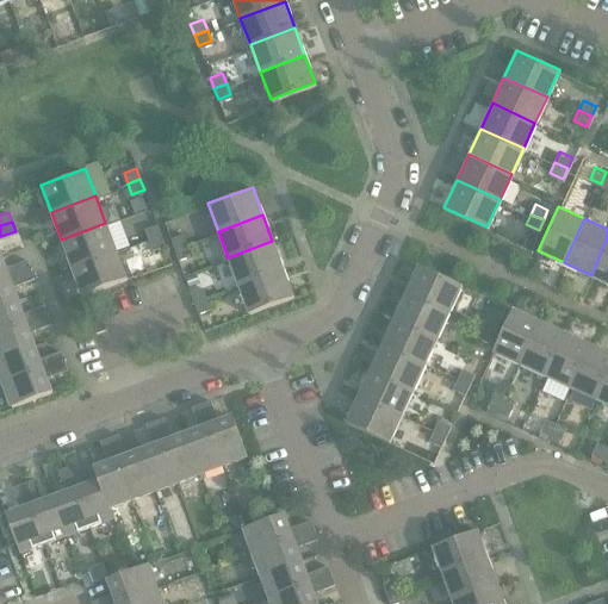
[(61,240),(70,266),(115,249),(105,223),(61,240)]
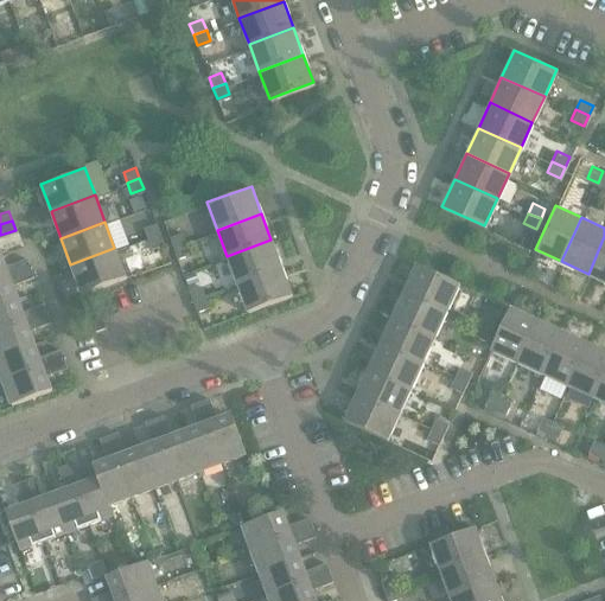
[(155,222),(142,227),(146,237),(159,232),(155,222)]
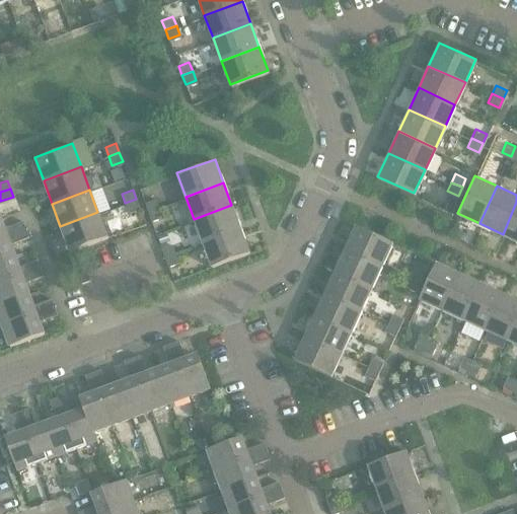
[(155,197),(143,201),(147,210),(158,206),(155,197)]
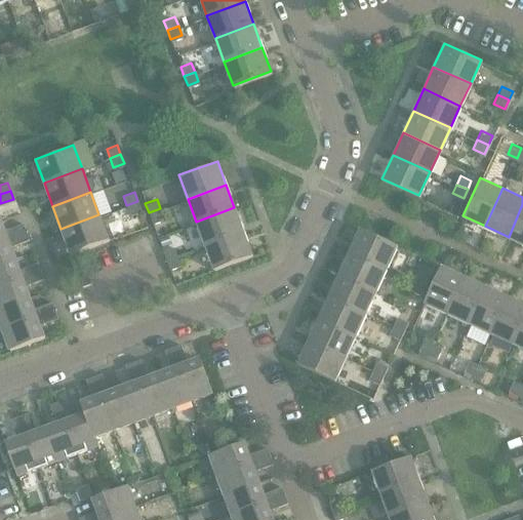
[(137,201),(126,205),(129,214),(141,210),(137,201)]
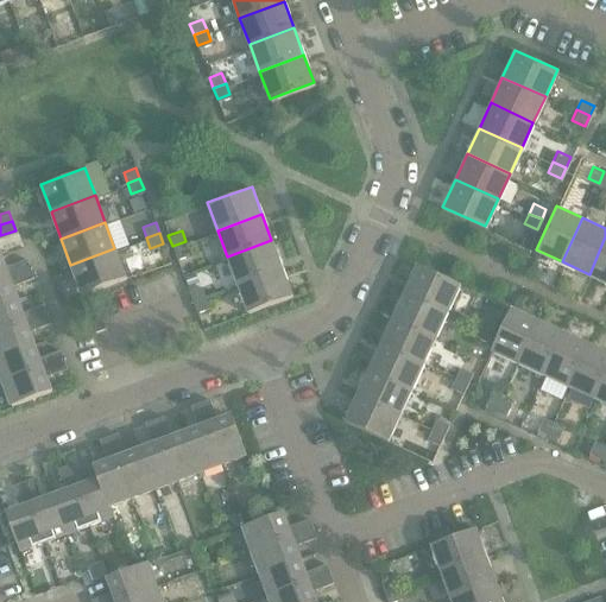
[(605,236),(589,274),(605,282),(605,236)]
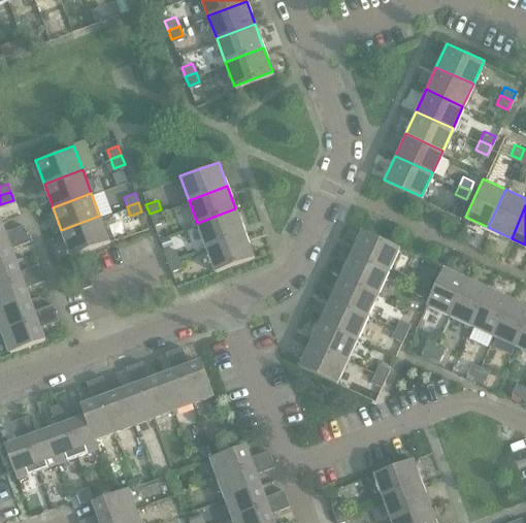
[(197,223),(205,246),(243,231),(235,208),(197,223)]
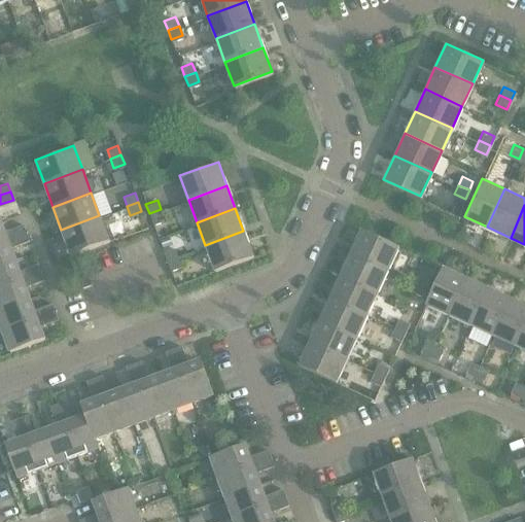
[(161,209),(149,213),(152,223),(164,219),(161,209)]
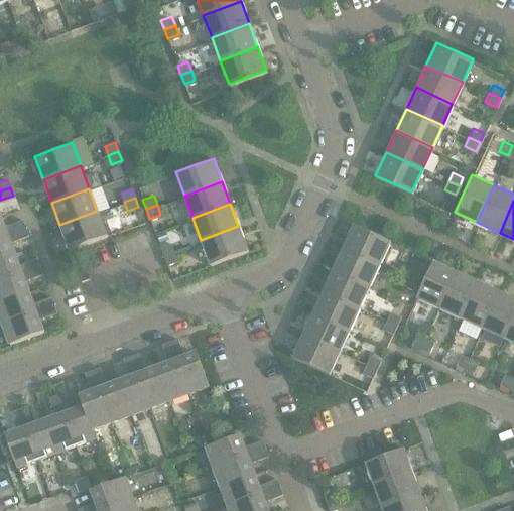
[(106,234),(97,211),(59,225),(69,248),(106,234)]
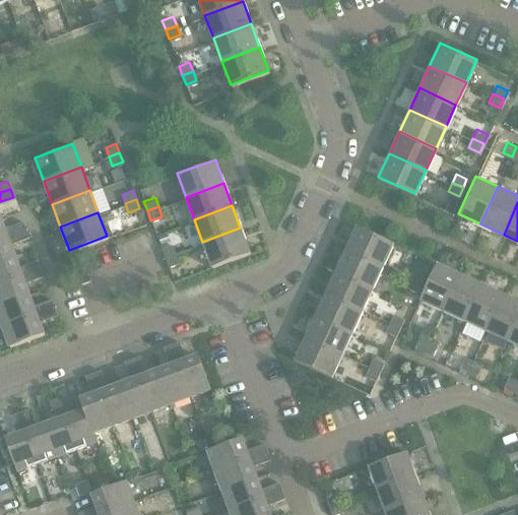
[(0,237),(6,235),(24,228),(21,219),(3,227),(0,218),(0,237)]
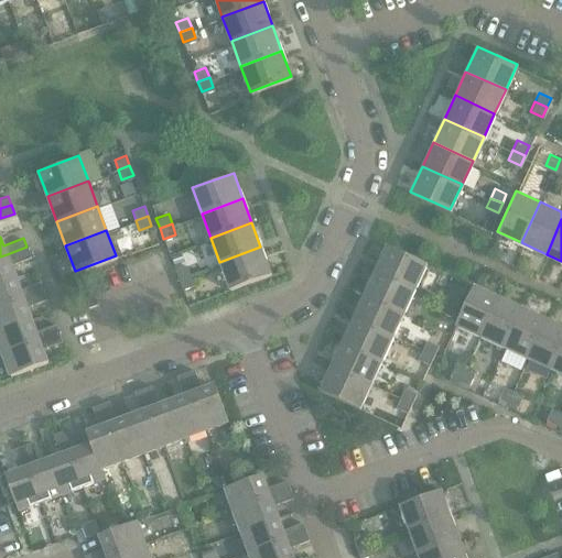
[(386,243),(375,267),(414,286),(425,262),(386,243)]
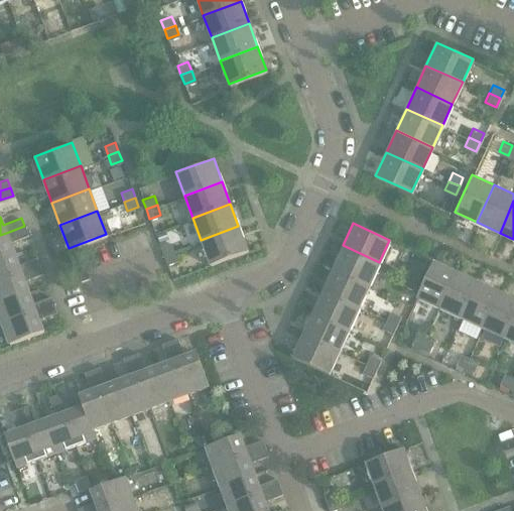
[(6,233),(0,235),(0,256),(13,252),(9,241),(27,234),(24,226),(6,233)]
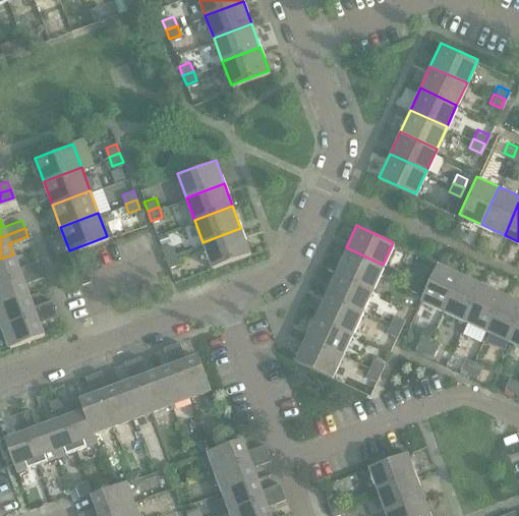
[(249,252),(240,228),(203,242),(211,266),(249,252)]
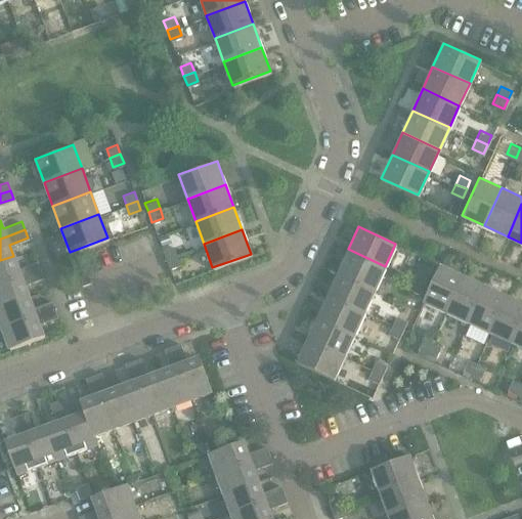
[(173,246),(162,250),(165,259),(177,254),(173,246)]
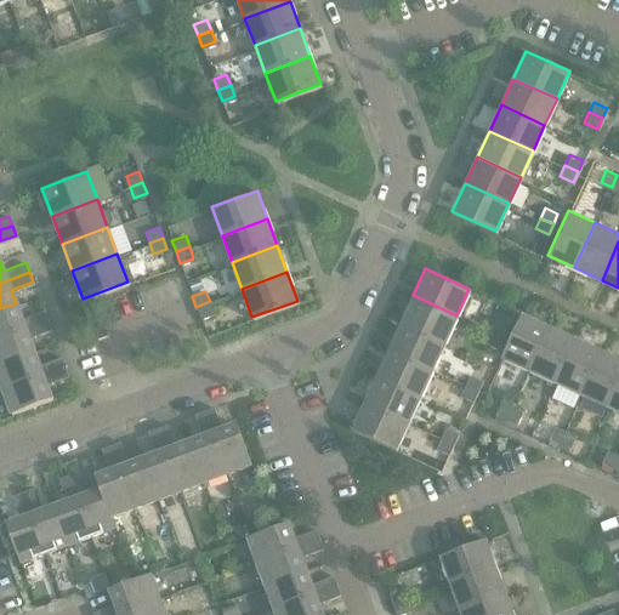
[(444,342),(456,315),(413,295),(401,322),(444,342)]
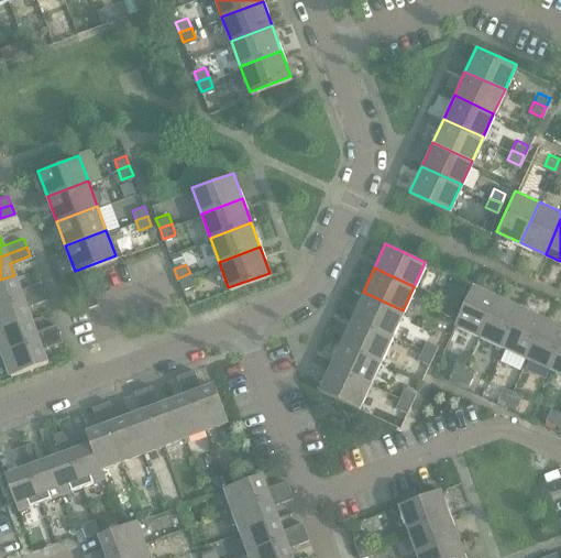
[(190,273),(177,279),(180,287),(194,283),(190,273)]
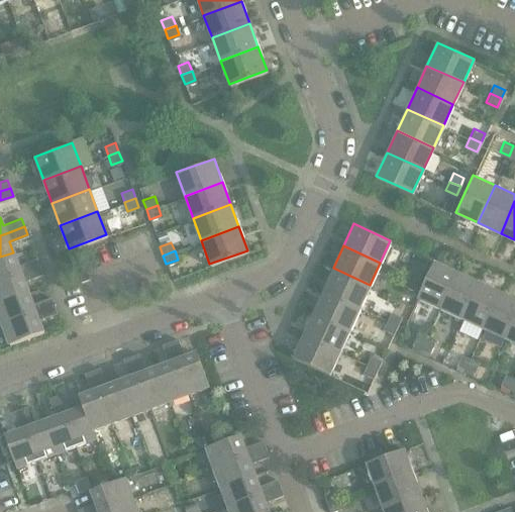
[(17,264),(13,252),(0,257),(0,279),(20,272),(38,266),(36,258),(17,264)]
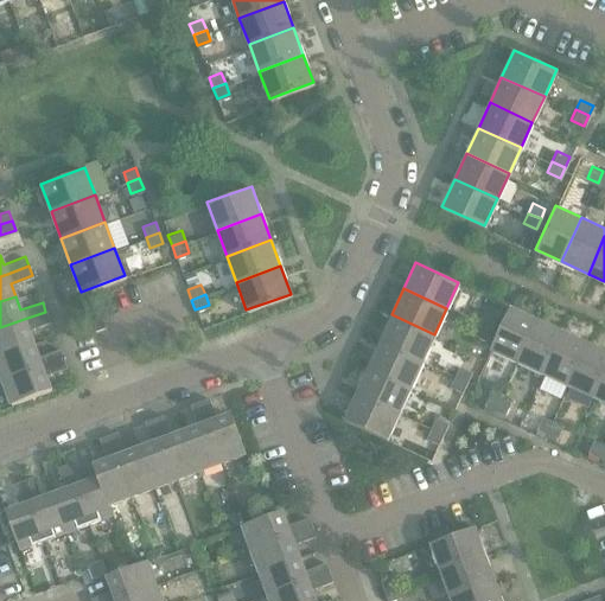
[(490,347),(515,359),(535,317),(509,305),(490,347)]
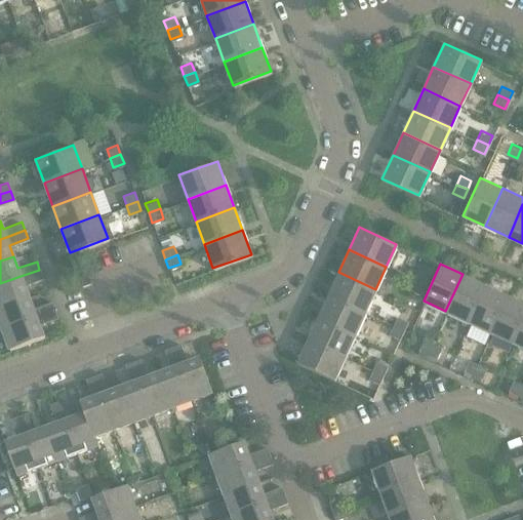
[(21,276),(0,283),(0,305),(28,295),(24,285),(42,278),(39,270),(21,276)]
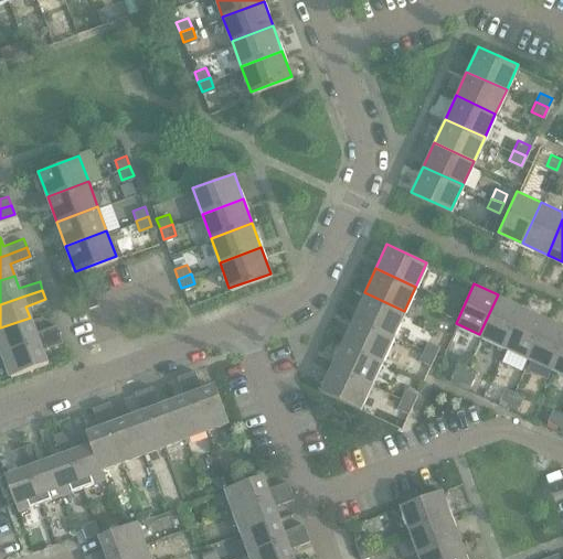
[(93,290),(84,294),(88,307),(97,302),(95,296),(93,290)]
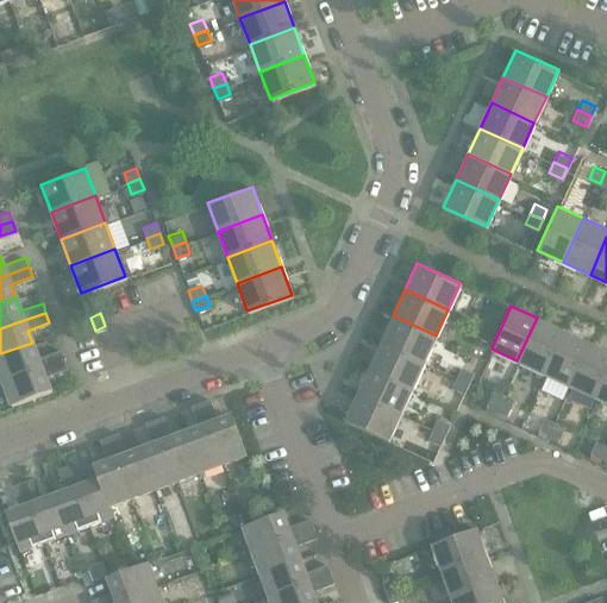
[(483,313),(479,325),(492,330),(496,319),(483,313)]
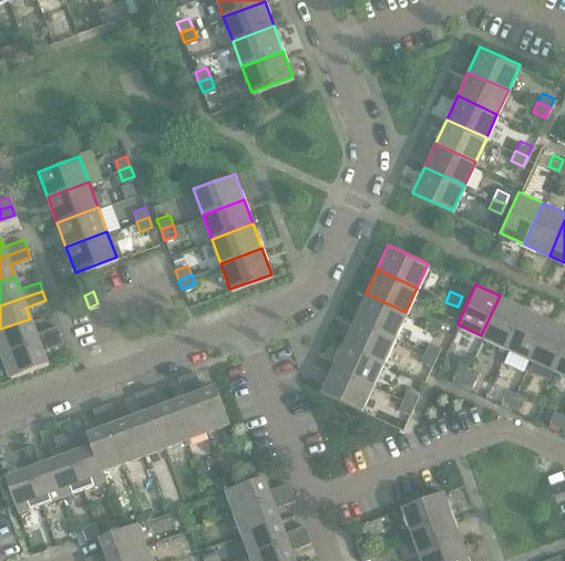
[(396,335),(406,312),(366,293),(355,318),(396,335)]
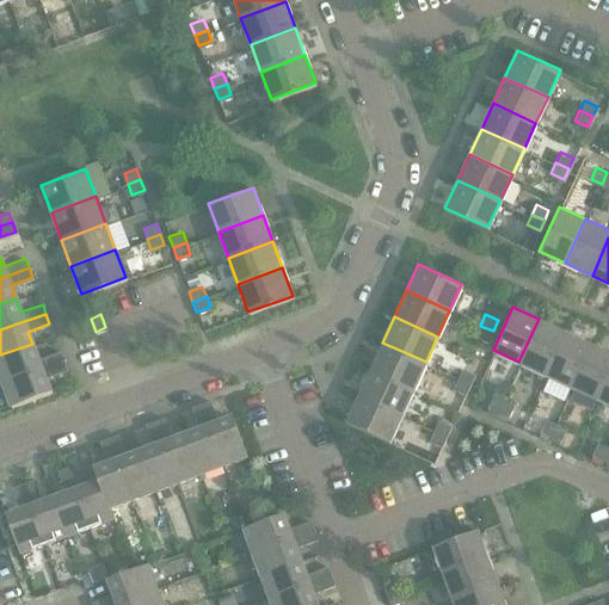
[(518,362),(545,374),(565,331),(539,319),(518,362)]
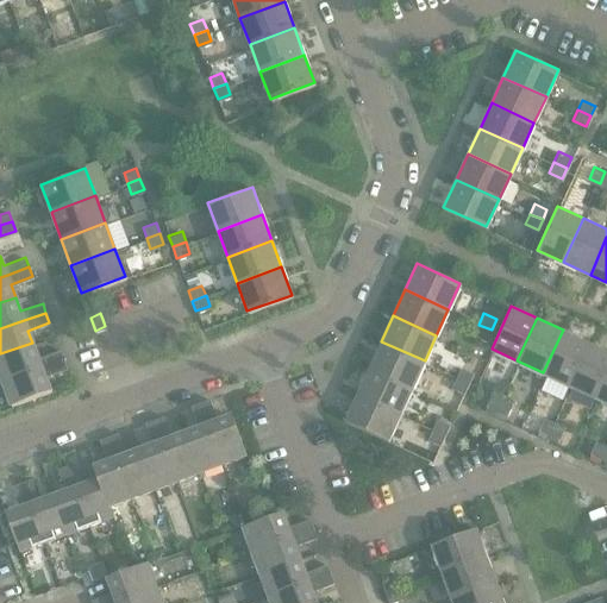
[(479,325),(474,335),(487,340),(492,330),(479,325)]
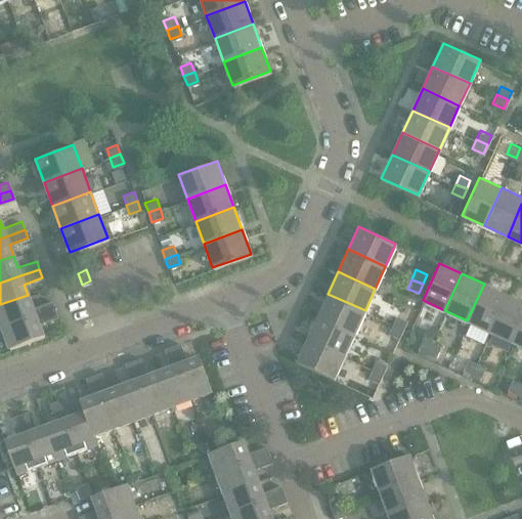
[(467,320),(489,332),(507,294),(484,284),(467,320)]
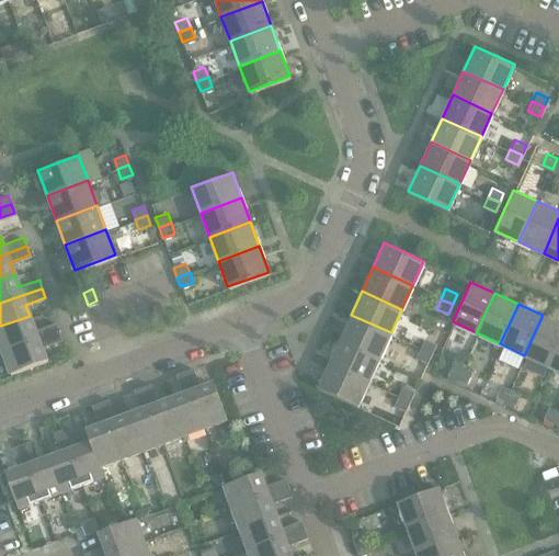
[(379,356),(391,332),(351,315),(340,339),(379,356)]
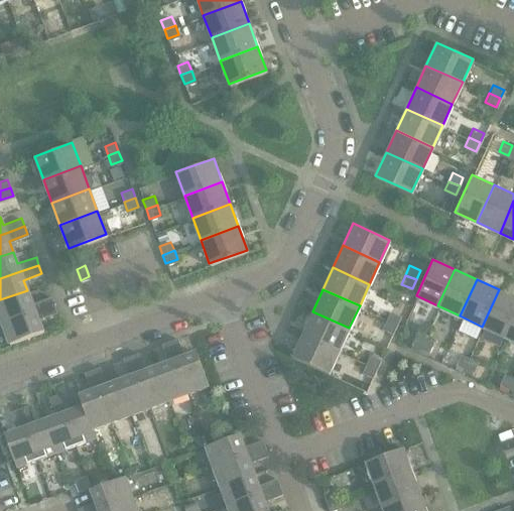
[(482,327),(504,337),(513,314),(513,296),(499,289),(482,327)]
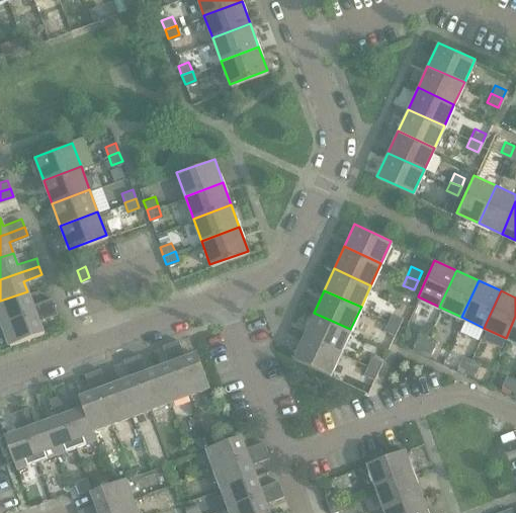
[(0,321),(1,324),(34,311),(53,304),(51,296),(31,304),(27,291),(0,301),(0,321)]
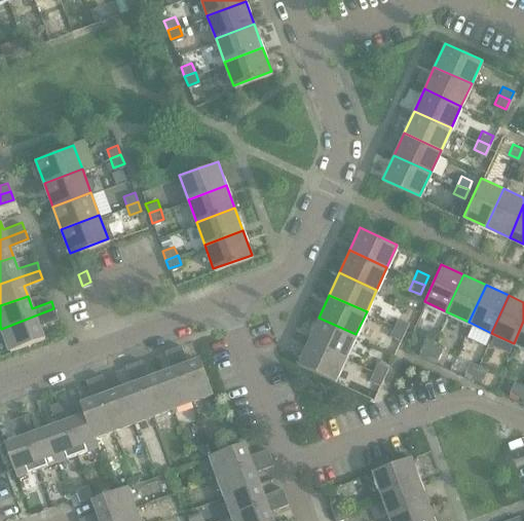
[(57,317),(53,308),(35,315),(1,329),(8,349),(42,336),(38,324),(57,317)]
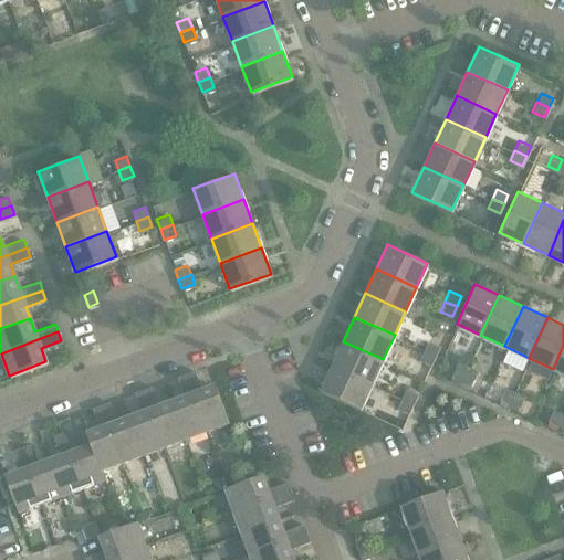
[(427,339),(423,349),(435,355),(439,345),(427,339)]
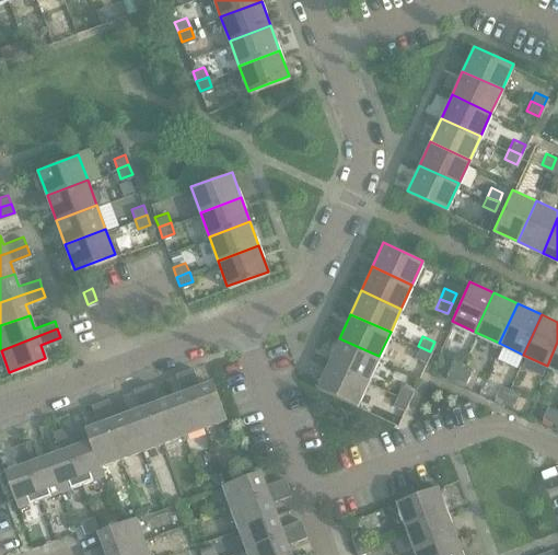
[(339,338),(329,361),(369,380),(379,356),(339,338)]
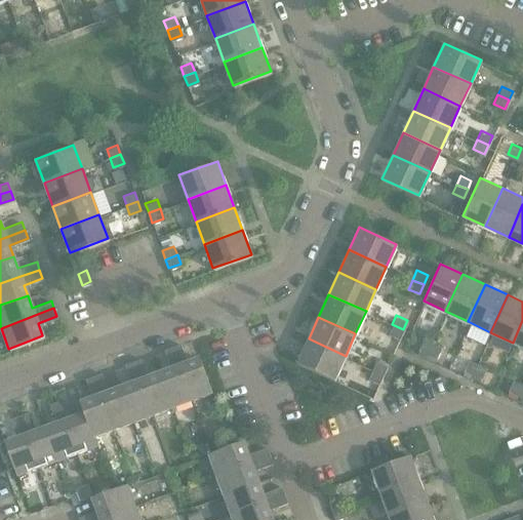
[(522,320),(513,343),(522,346),(522,320)]
